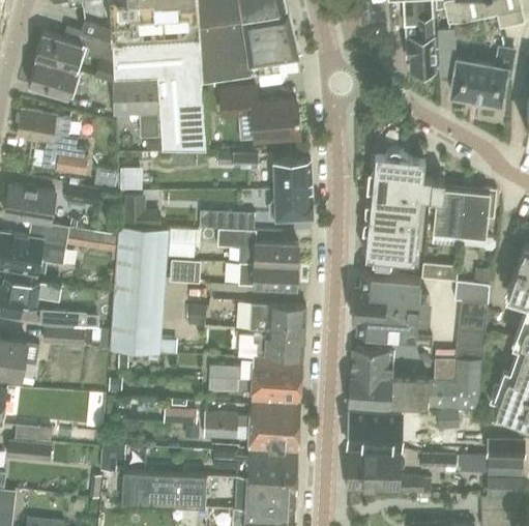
[(53,0),(52,3),(69,2),(69,8),(84,6),(86,18),(82,29),(111,39),(109,0),(53,0)]
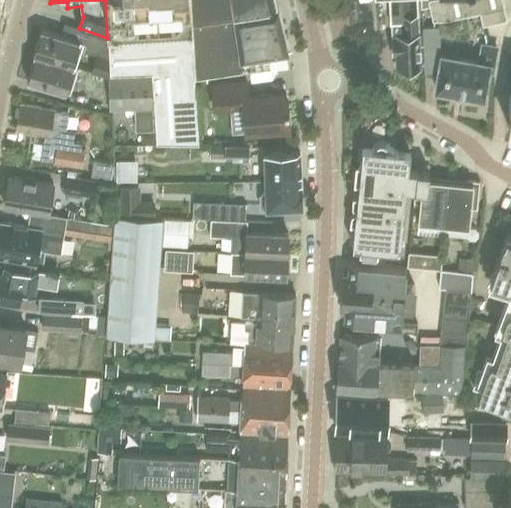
[(109,77),(150,75),(153,75),(158,147),(199,147),(195,81),(196,81),(192,21),(192,9),(190,0),(105,0),(107,38),(108,62),(109,77)]
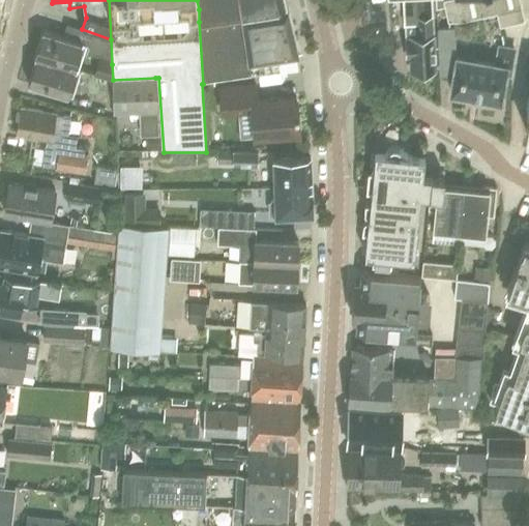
[(197,0),(199,9),(199,22),(244,15),(289,7),(287,0),(197,0)]
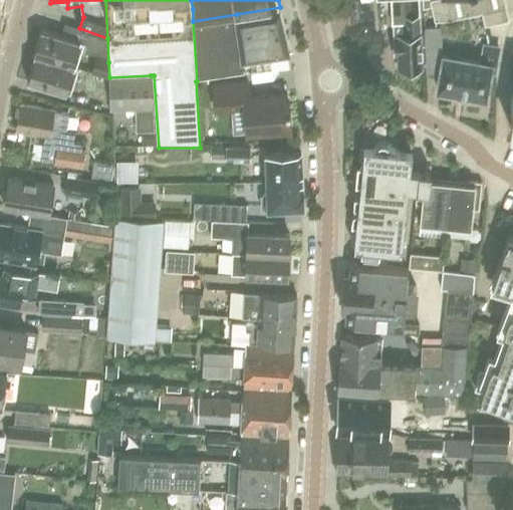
[(393,0),(394,19),(405,19),(405,37),(400,37),(396,39),(396,56),(399,56),(399,69),(423,69),(422,36),(421,36),(420,0),(393,0)]
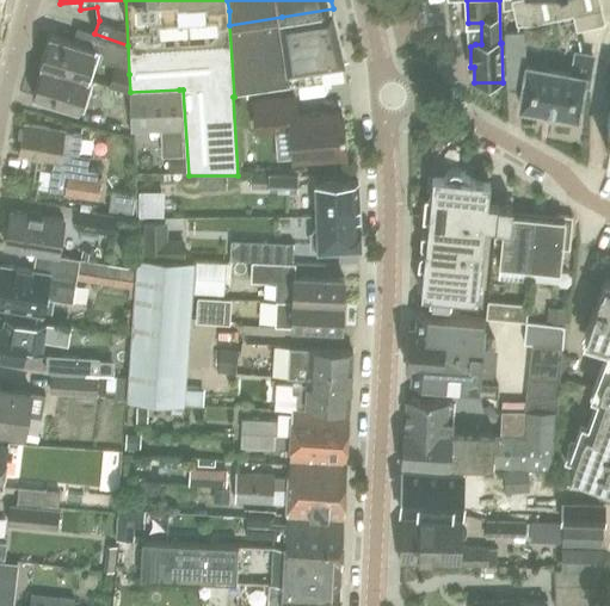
[(503,0),(504,11),(515,8),(518,25),(534,26),(574,17),(578,32),(605,25),(599,0),(503,0)]
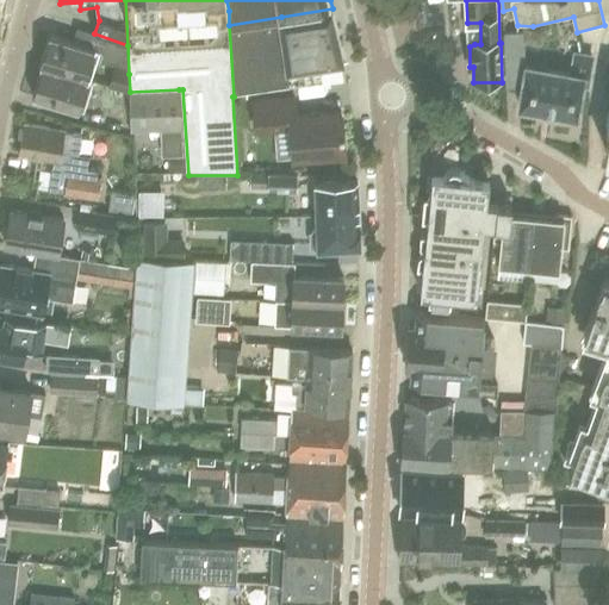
[(283,19),(281,17),(229,25),(234,97),(312,83),(311,69),(345,63),(334,11),(283,19)]
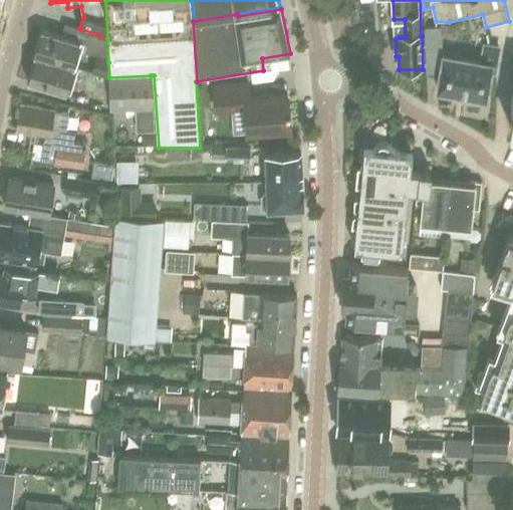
[(72,68),(79,44),(88,47),(86,55),(108,62),(107,38),(79,28),(78,30),(65,26),(62,36),(42,30),(34,56),(36,56),(72,68)]
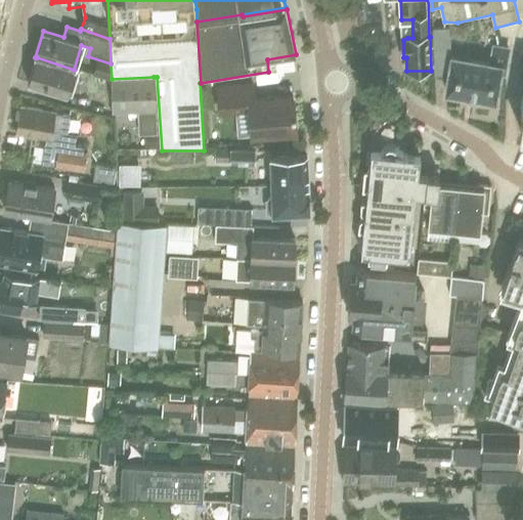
[(435,51),(452,50),(450,29),(433,31),(435,51)]
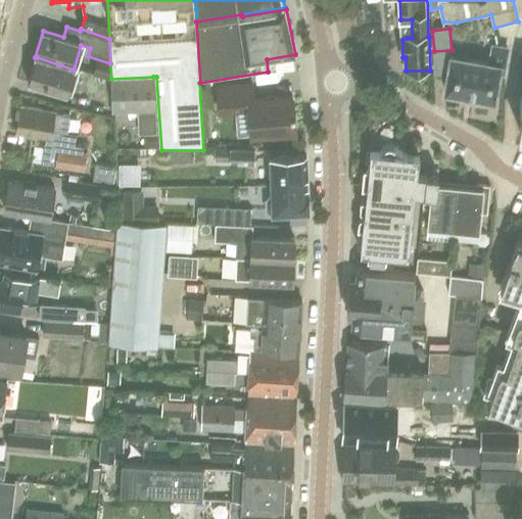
[(504,76),(509,50),(493,48),(490,65),(453,58),(446,93),(494,102),(500,75),(504,76)]
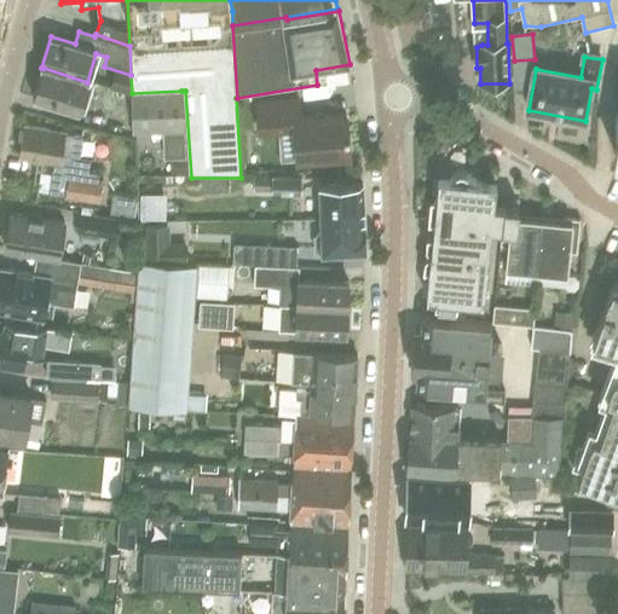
[(91,82),(87,82),(44,68),(34,99),(81,114),(91,82)]
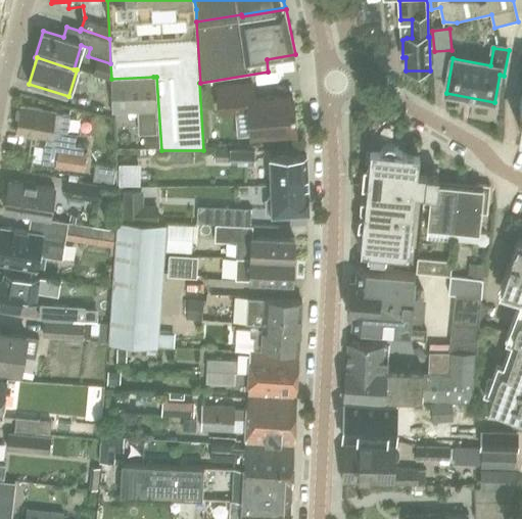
[(111,79),(109,79),(110,113),(154,111),(153,77),(111,79)]
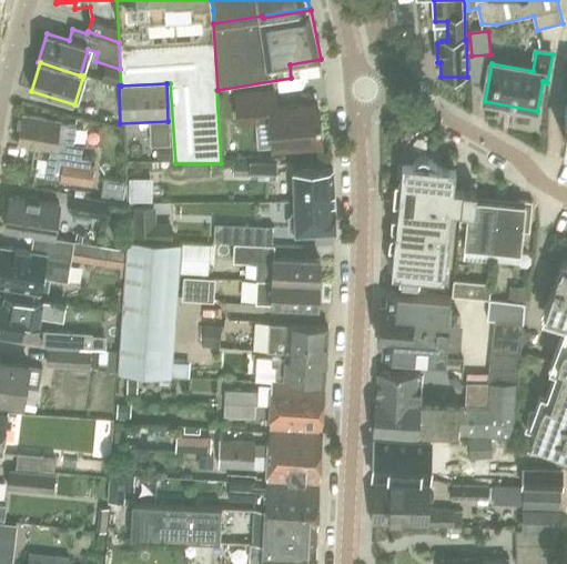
[(272,149),(322,144),(319,106),(277,109),(275,93),(236,97),(239,123),(270,121),(272,149)]
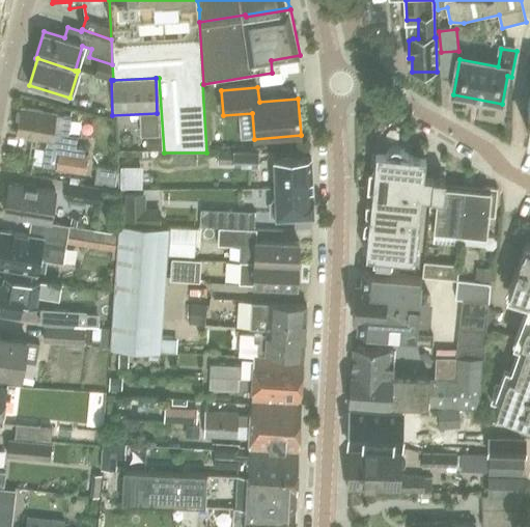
[(67,148),(72,120),(22,111),(17,137),(52,143),(51,145),(67,148)]
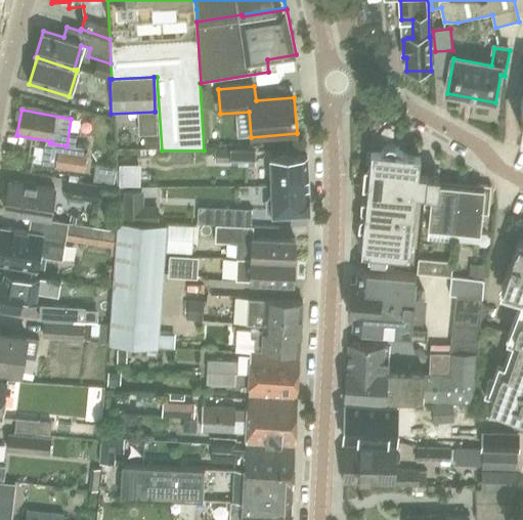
[(424,209),(430,210),(428,229),(480,234),(482,215),(488,215),(491,187),(476,185),(476,188),(439,184),(440,176),(419,174),(421,156),(404,155),(392,146),(389,146),(386,147),(383,150),(382,152),(372,150),(369,168),(363,177),(362,180),(362,184),(365,187),(367,189),(361,253),(410,258),(417,195),(425,196),(424,209)]
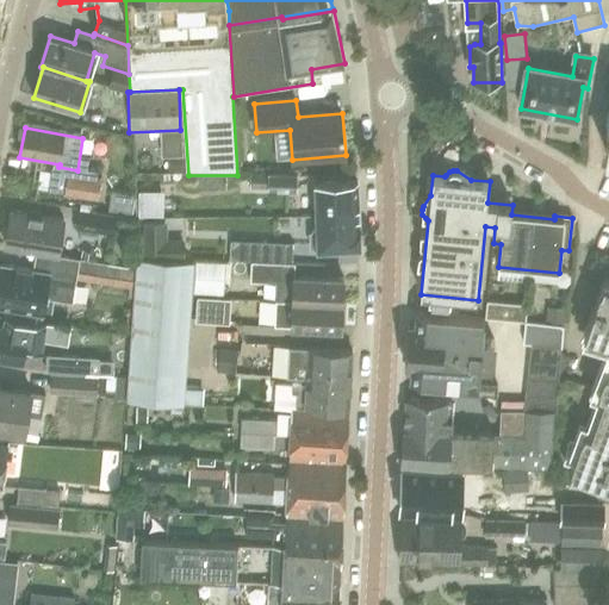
[(103,181),(69,176),(67,198),(100,203),(103,181)]
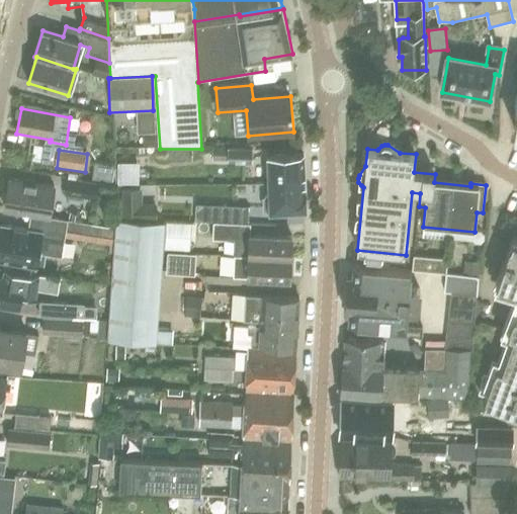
[(253,150),(213,150),(213,162),(229,162),(229,164),(253,164),(253,150)]
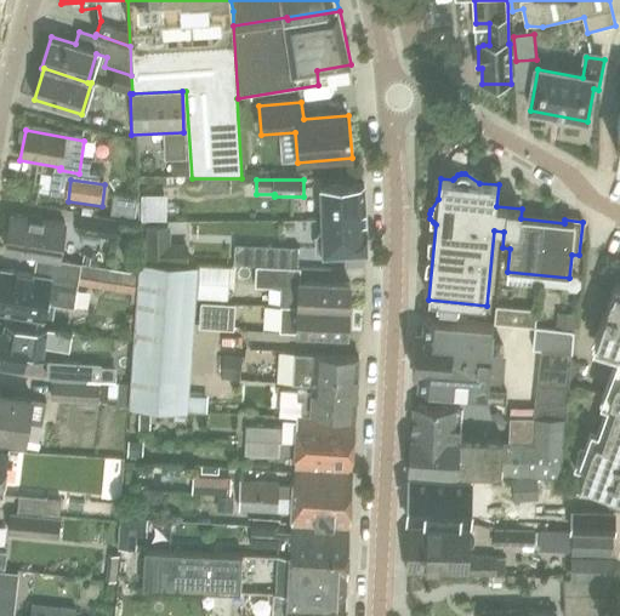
[(365,255),(369,247),(369,239),(367,235),(364,186),(322,187),(323,237),(317,239),(317,252),(325,255),(325,257),(365,255)]
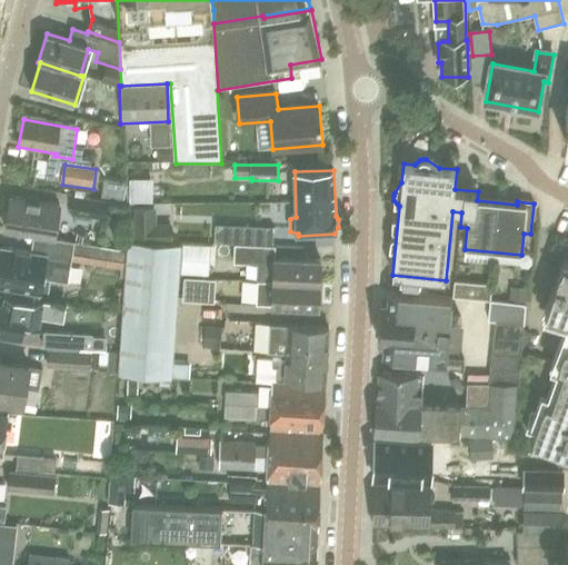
[(101,196),(125,199),(127,181),(105,177),(101,196)]
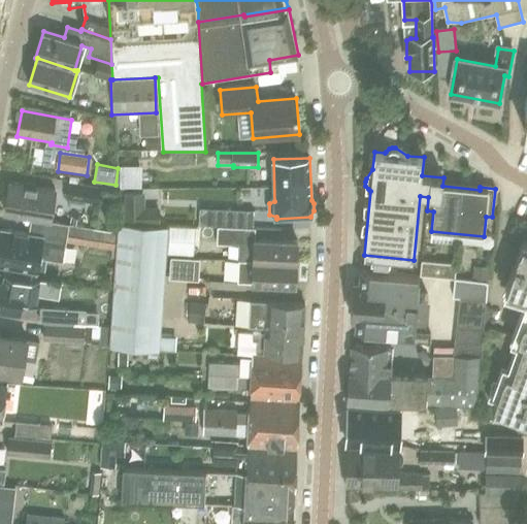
[(51,221),(56,191),(9,184),(5,213),(51,221)]
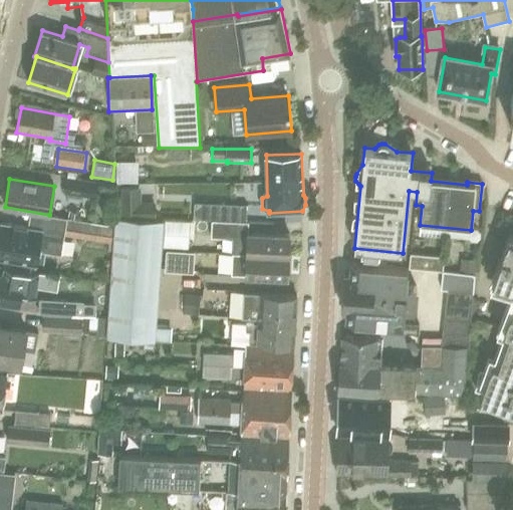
[(68,179),(65,195),(96,200),(98,184),(68,179)]
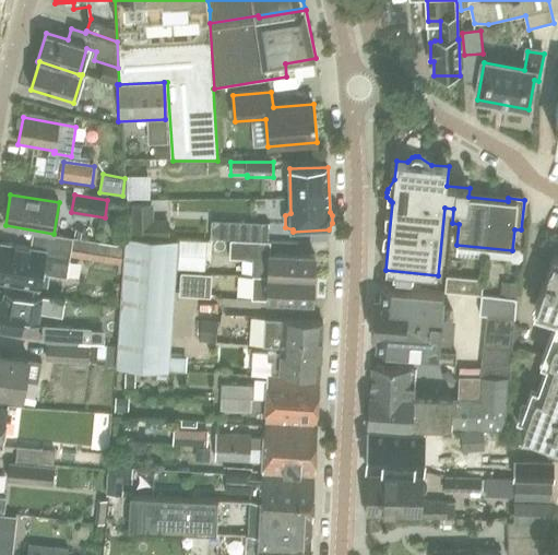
[(152,224),(152,207),(134,207),(134,237),(165,237),(165,224),(152,224)]
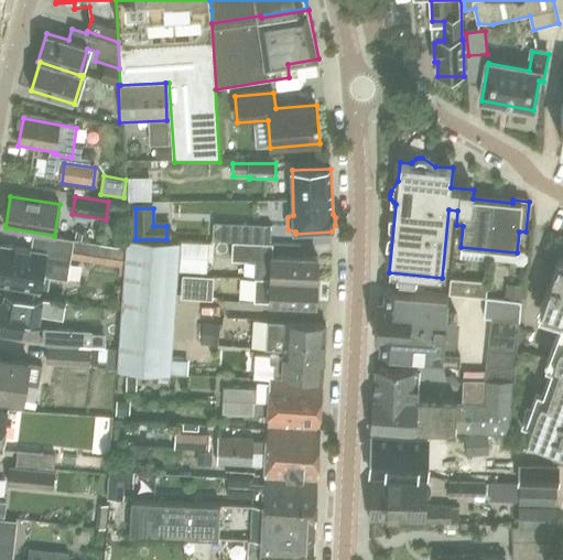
[(212,243),(234,244),(271,245),(271,228),(212,226),(212,243)]
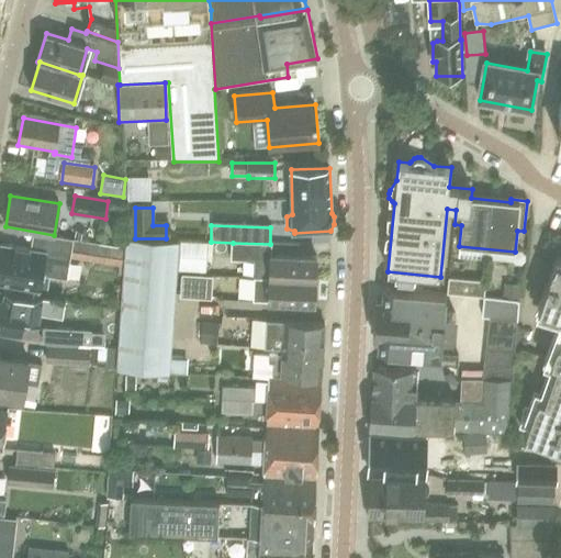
[(123,259),(124,252),(124,249),(46,236),(44,252),(2,244),(0,259),(0,283),(40,291),(42,277),(68,281),(73,252),(123,259)]
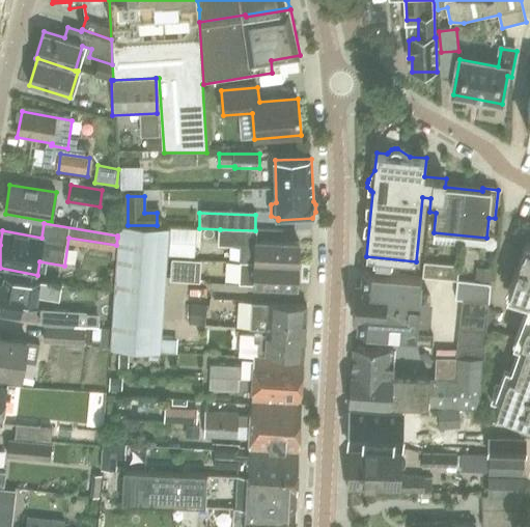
[(162,354),(168,228),(118,226),(117,236),(117,238),(110,351),(162,354)]
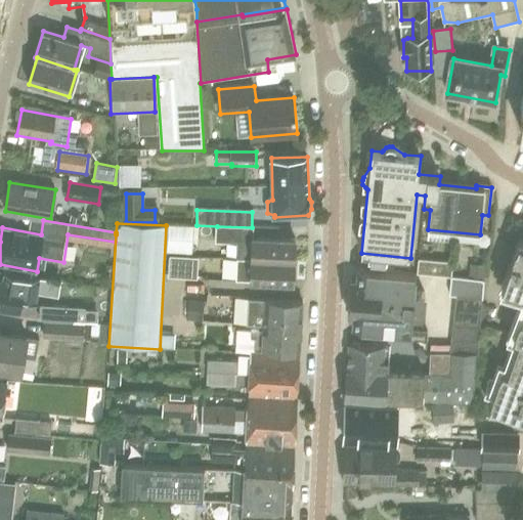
[(170,251),(195,253),(199,226),(173,223),(170,251)]
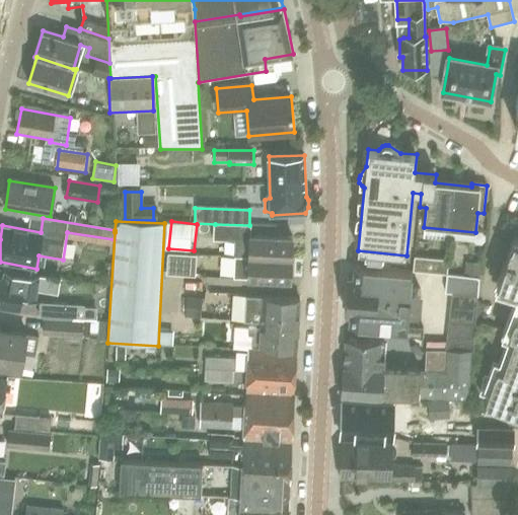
[(293,238),(251,236),(252,225),(249,225),(215,224),(214,241),(247,242),(250,245),(249,258),(292,260),(293,238)]
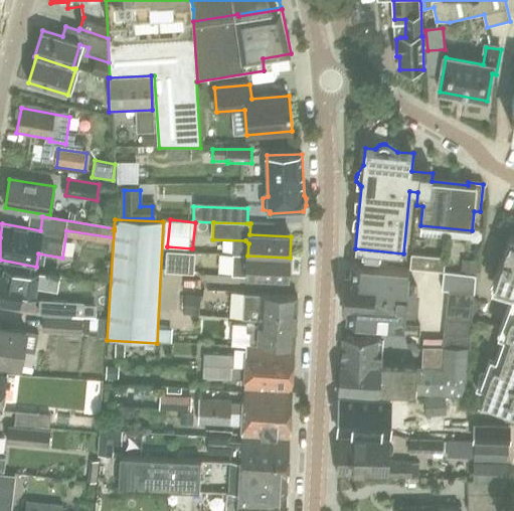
[(513,235),(509,234),(493,283),(513,290),(513,316),(511,315),(505,333),(511,335),(499,367),(493,365),(481,401),(513,412),(513,235)]
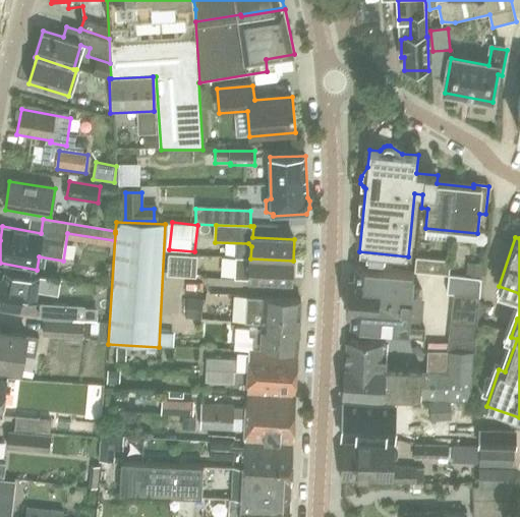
[(191,257),(169,256),(168,276),(190,277),(191,257)]
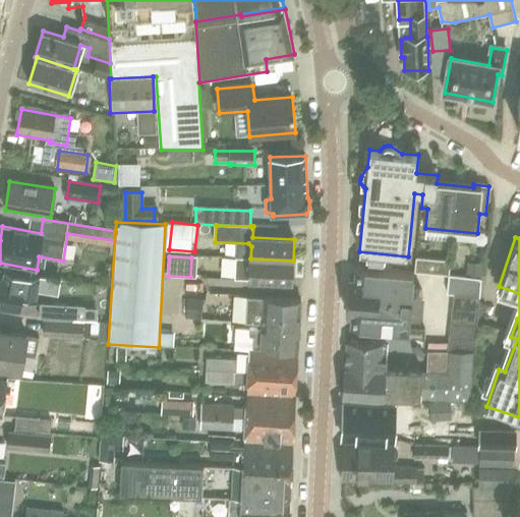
[(293,282),(293,261),(250,259),(237,257),(235,280),(293,282)]
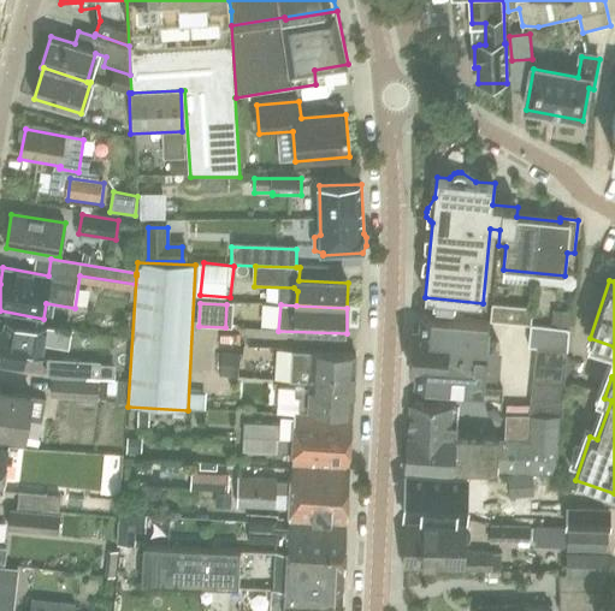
[(501,344),(486,343),(489,322),(421,316),(420,332),(415,332),(415,330),(414,330),(411,371),(417,372),(415,385),(483,390),(485,368),(498,369),(501,344)]
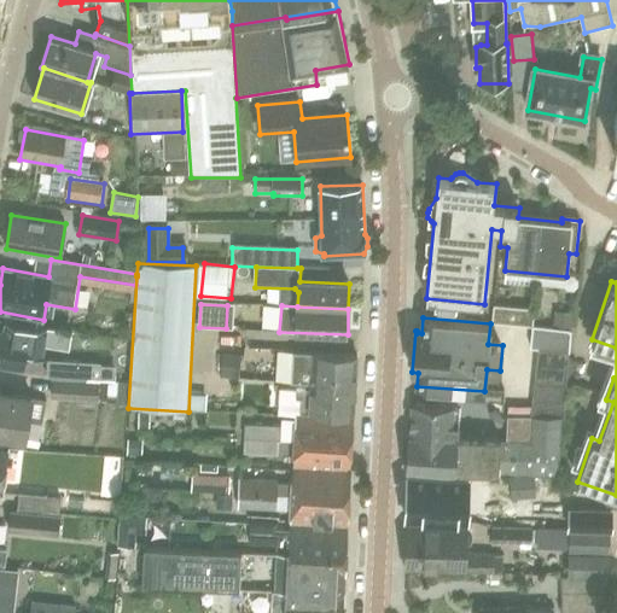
[(4,337),(0,334),(0,366),(23,371),(25,354),(39,356),(44,331),(6,326),(4,337)]
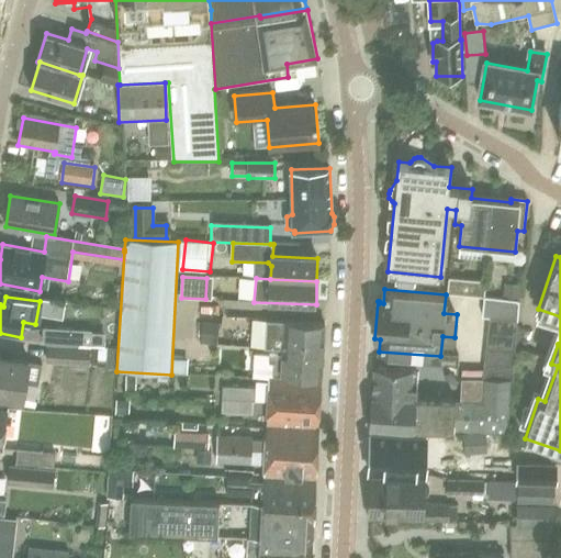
[(490,317),(483,380),(513,381),(519,301),(484,298),(483,316),(490,317)]
